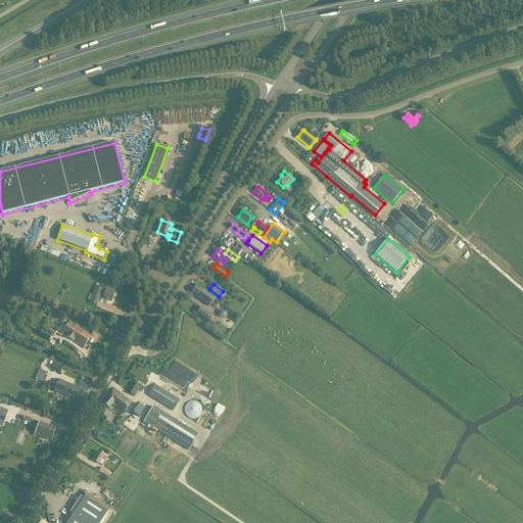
[(215,298),(197,285),(191,293),(209,306),(215,298)]
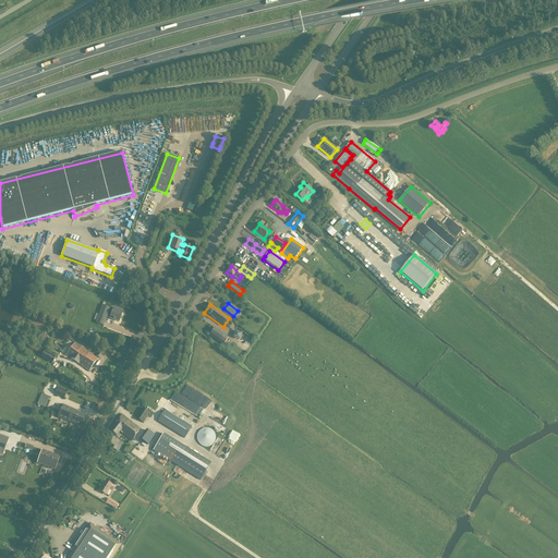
[(119,322),(123,312),(113,307),(112,312),(109,311),(110,308),(105,306),(102,305),(96,323),(104,326),(107,317),(119,322)]
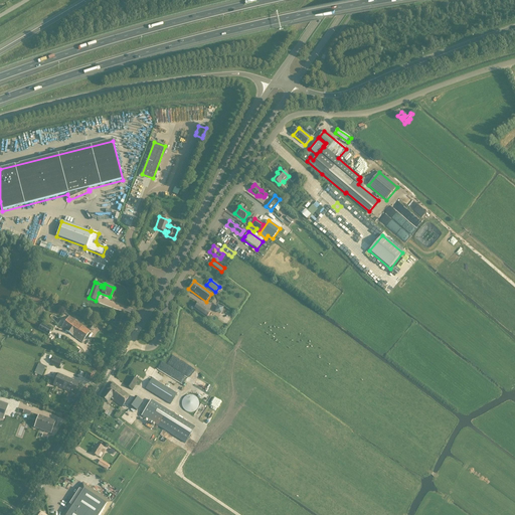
[(206,318),(211,312),(198,303),(194,309),(206,318)]
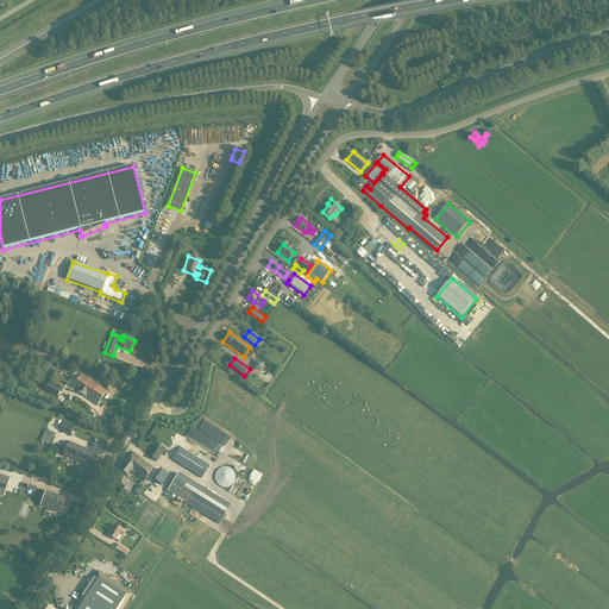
[(259,371),(263,364),(256,360),(252,369),(259,371)]
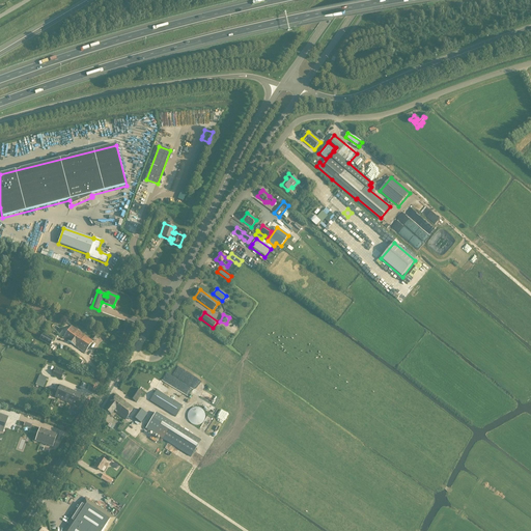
[(67,332),(63,338),(84,354),(93,341),(72,327),(67,332)]
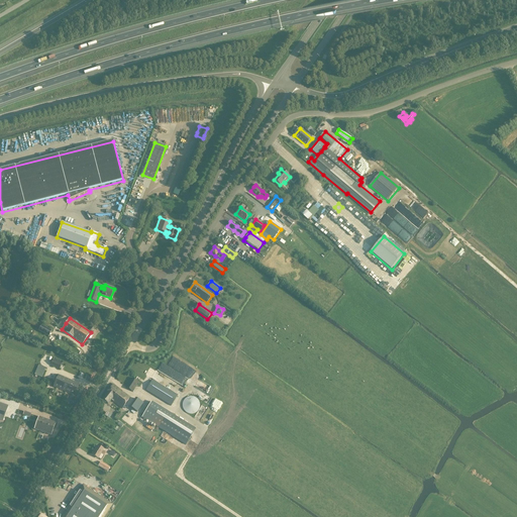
[(48,336),(52,331),(41,326),(38,331),(48,336)]
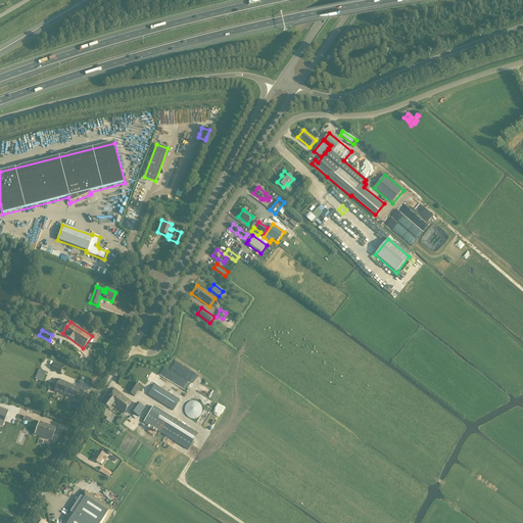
[(64,367),(56,363),(53,370),(61,374),(64,367)]
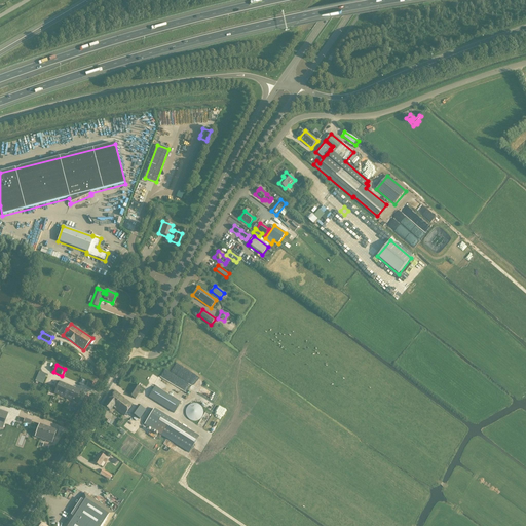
[(178,370),(181,371),(182,368),(174,365),(171,371),(176,374),(178,370)]
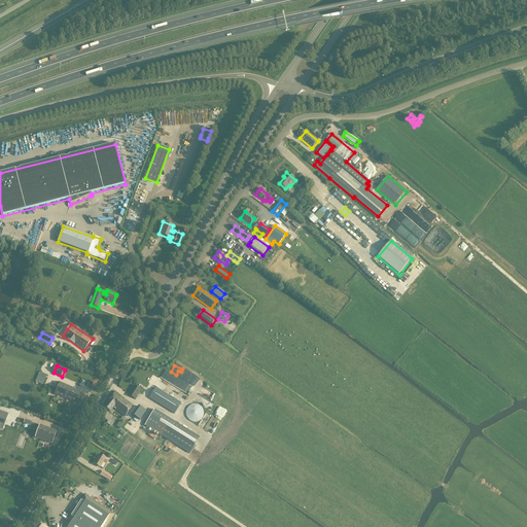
[(163,372),(161,378),(172,382),(174,376),(163,372)]
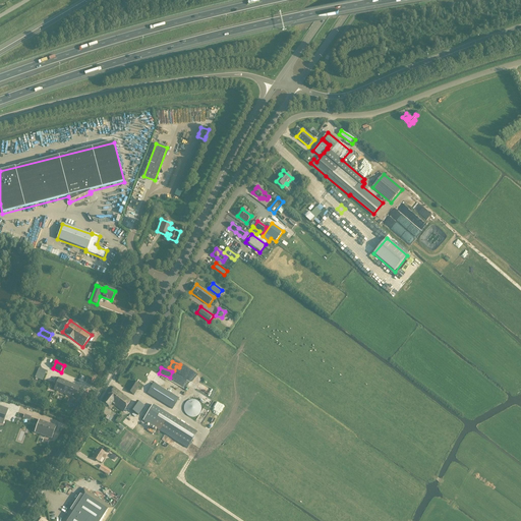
[(40,368),(36,378),(39,379),(42,381),(46,371),(40,368)]
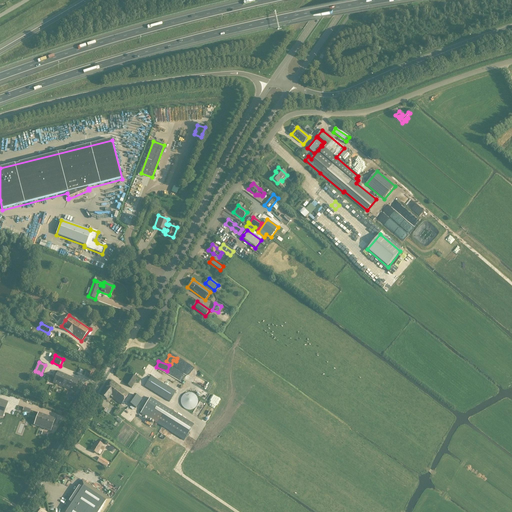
[(58,372),(53,383),(65,388),(70,377),(58,372)]
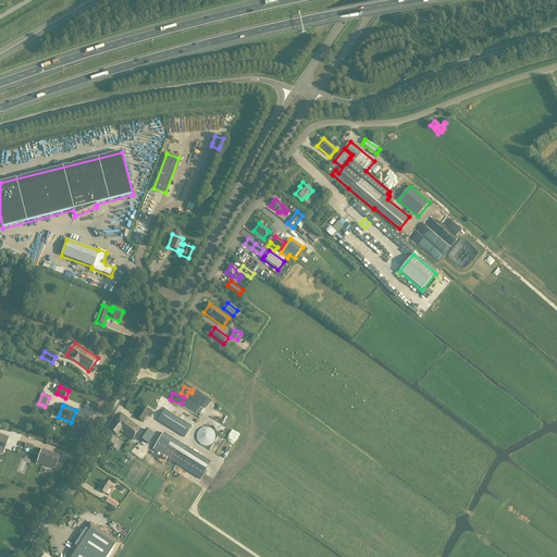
[(143,422),(149,411),(143,408),(136,418),(143,422)]
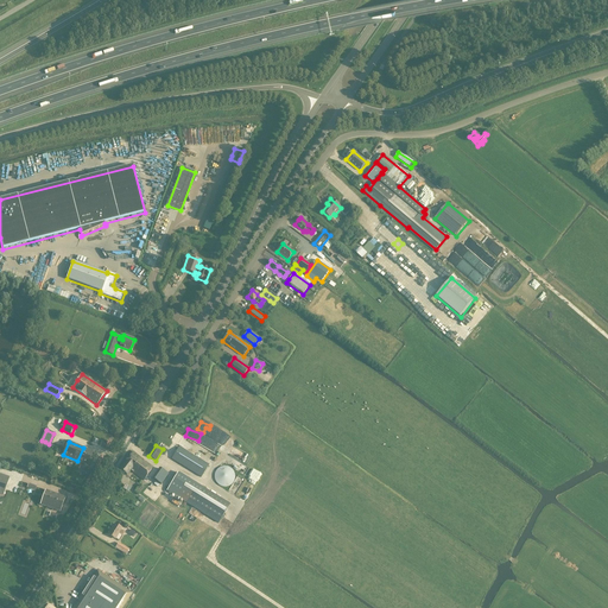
[(83,448),(77,461),(84,464),(82,472),(83,473),(87,474),(89,469),(87,468),(87,466),(88,466),(93,453),(83,448)]
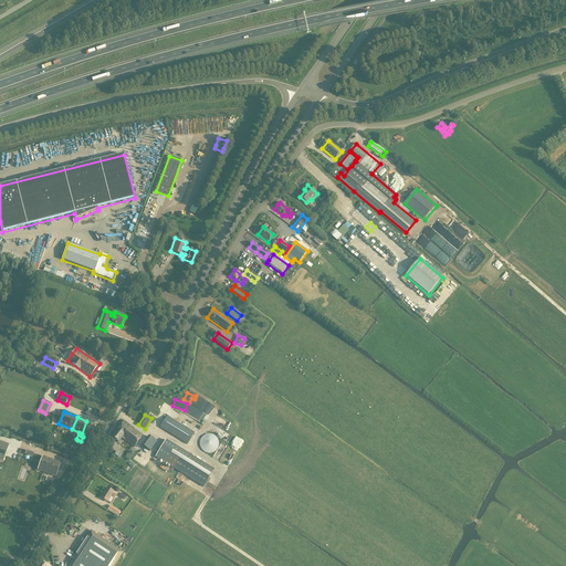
[(187,444),(195,433),(167,417),(160,428),(187,444)]
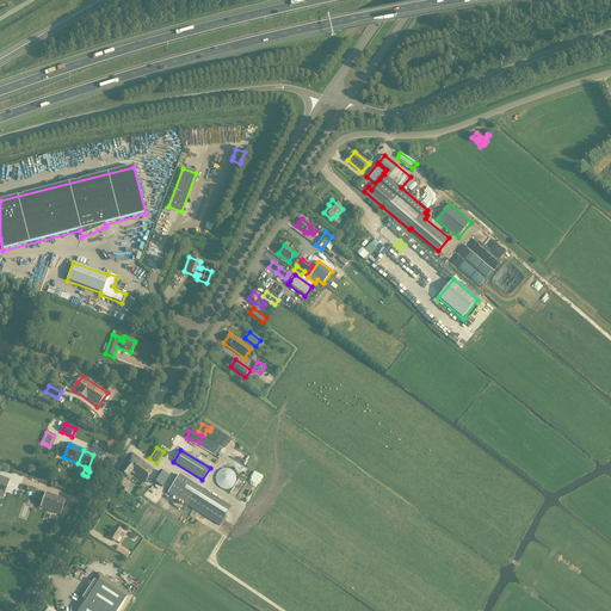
[(134,455),(119,471),(128,477),(131,473),(141,461),(134,455)]
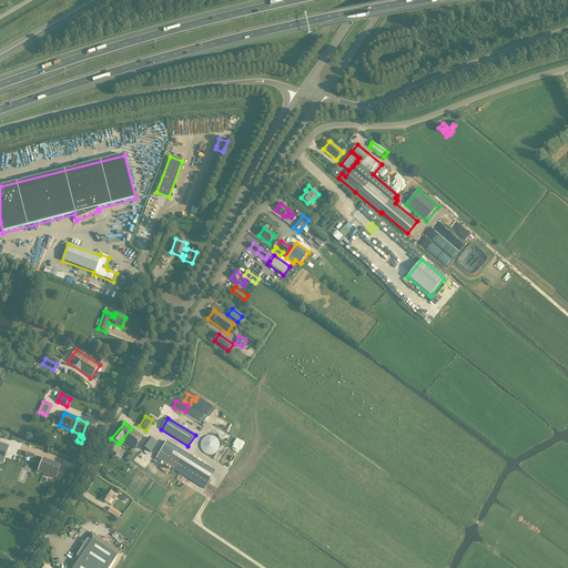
[(131,428),(122,439),(134,449),(135,448),(138,449),(139,446),(138,445),(143,437),(131,428)]
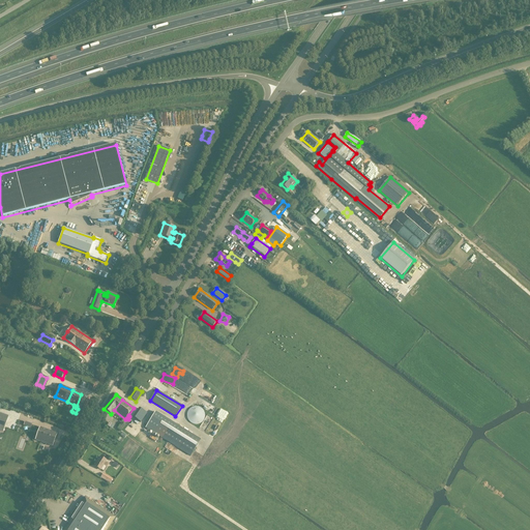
[(203,423),(203,408),(187,407),(187,422),(203,423)]
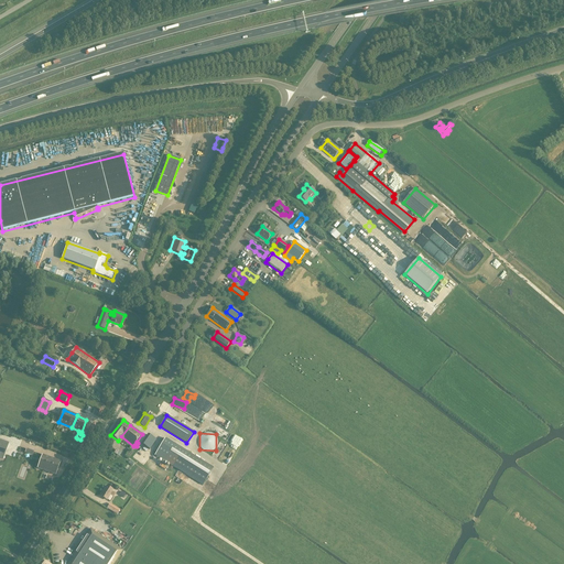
[(141,444),(150,449),(156,441),(148,434),(141,444)]
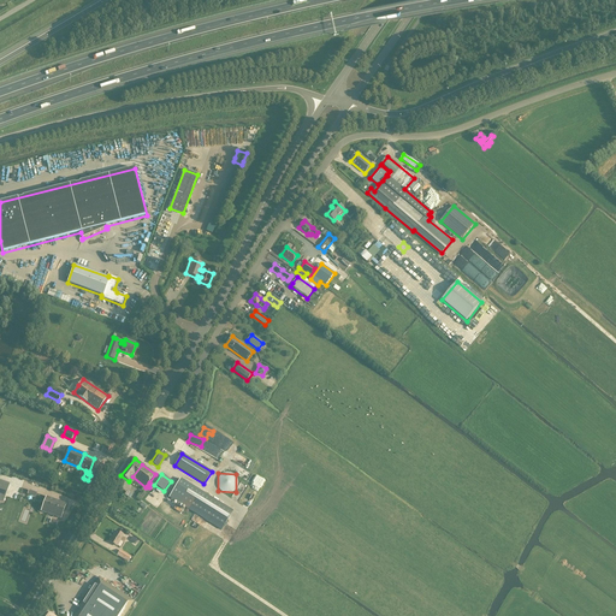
[(234,511),(181,479),(169,497),(221,531),(234,511)]
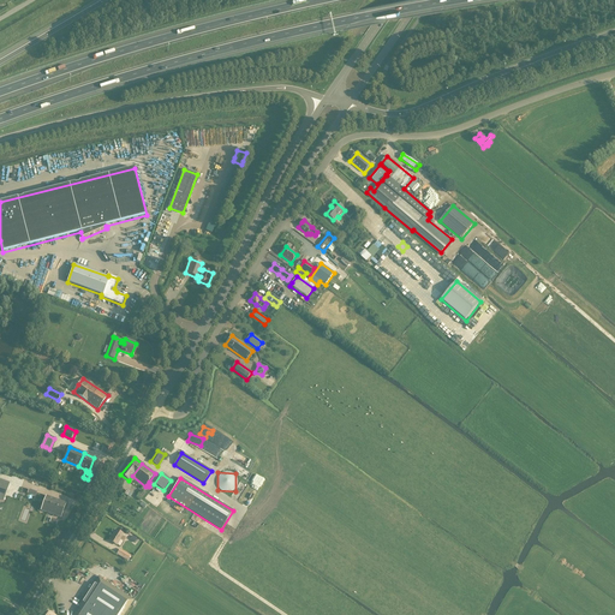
[(10,483),(6,495),(21,500),(24,488),(10,483)]
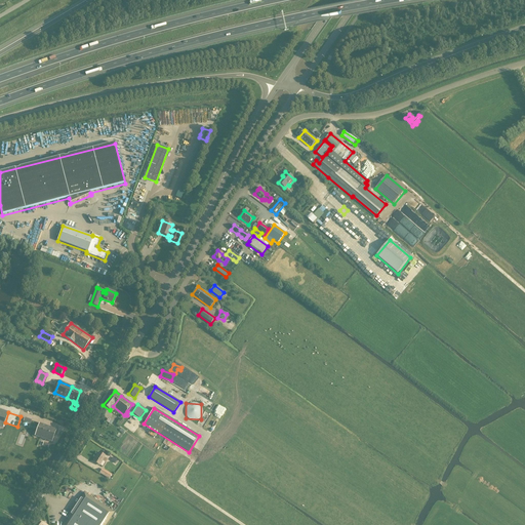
[(47,430),(55,433),(56,430),(40,423),(35,436),(45,440),(48,433),(47,432),(47,430)]
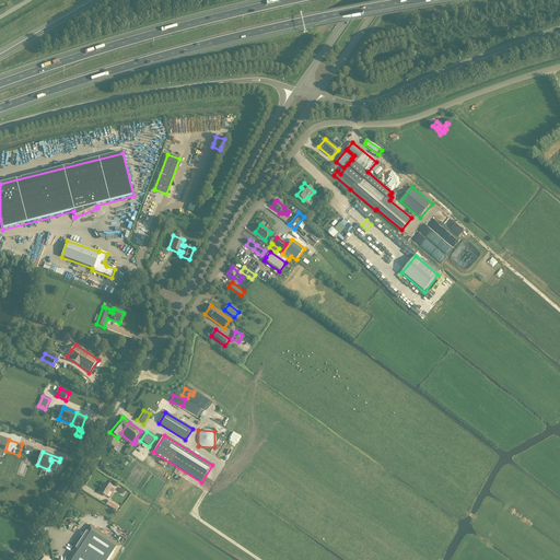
[(55,471),(59,462),(50,458),(50,461),(51,462),(48,469),(55,471)]
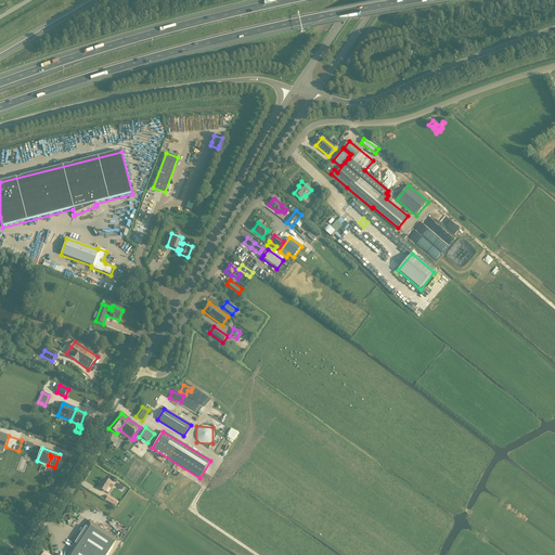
[(105,478),(99,488),(105,492),(108,487),(112,489),(114,486),(111,483),(112,482),(105,478)]
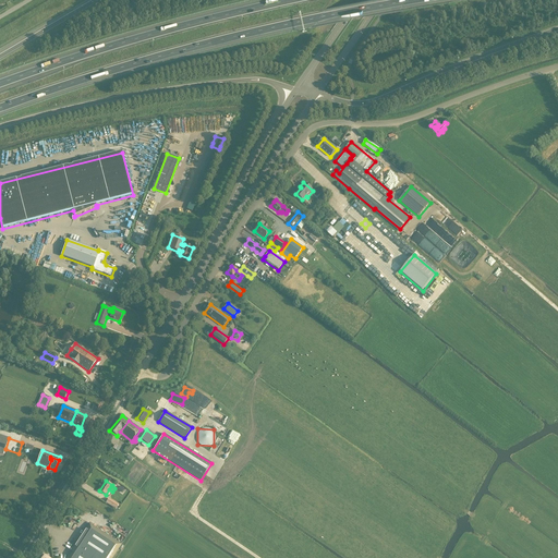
[(119,505),(109,498),(106,504),(116,509),(119,505)]
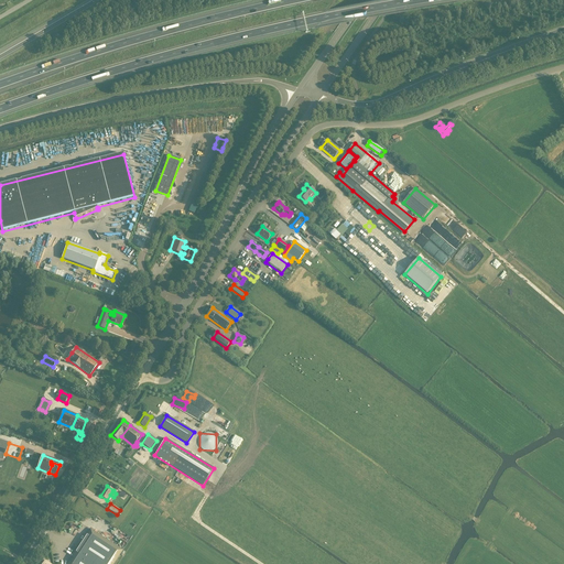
[(69,562),(67,563),(114,563),(122,551),(90,529),(86,535),(88,537),(82,546),(80,545),(72,557),(74,559),(71,563),(69,562)]
